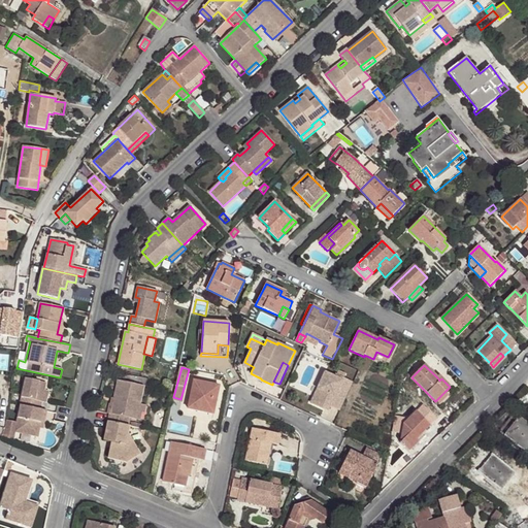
[(325,373),(311,403),(326,410),(327,405),(330,406),(340,411),(353,383),(336,375),(335,377),(325,373)]
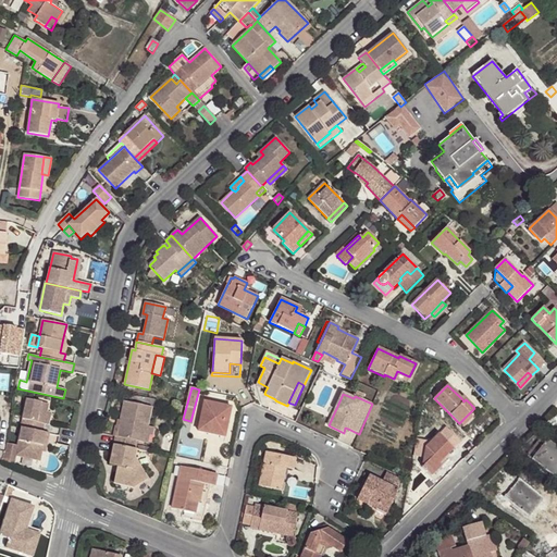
[(26,399),(20,428),(21,428),(41,432),(44,423),(46,412),(48,404),(26,399)]
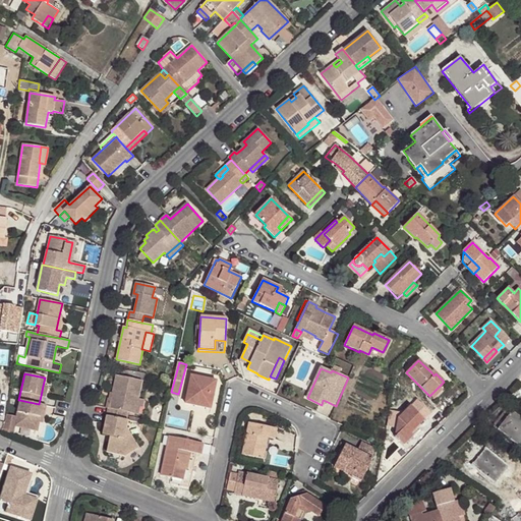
[(108,408),(106,416),(126,420),(127,412),(134,414),(138,399),(141,381),(116,375),(113,393),(109,409),(108,408)]
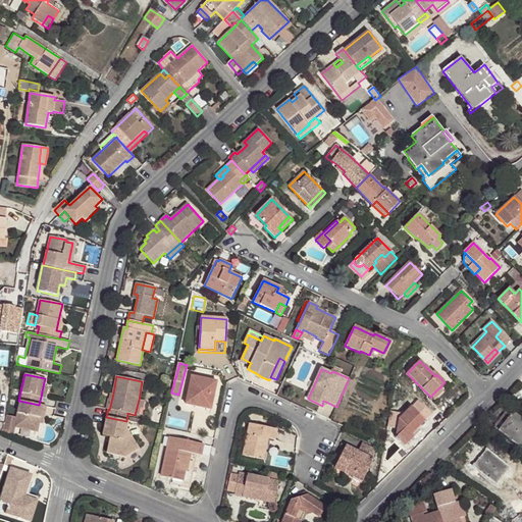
[(192,377),(186,404),(211,410),(216,382),(192,377)]
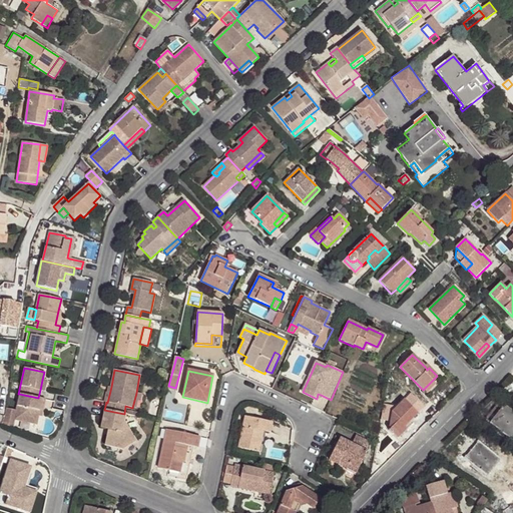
[(432,381),(423,390),(427,394),(436,385),(432,381)]
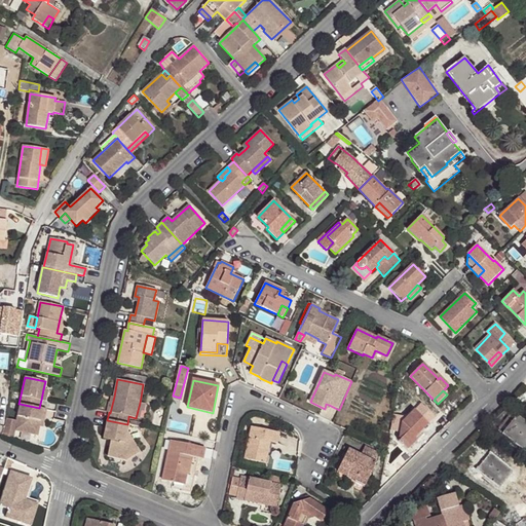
[(148,405),(140,403),(136,418),(145,420),(148,405)]
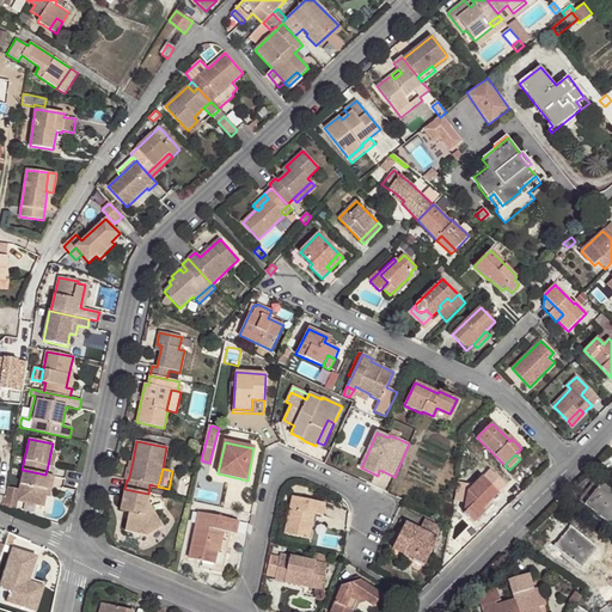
[(16,510),(18,501),(42,506),(44,496),(49,476),(46,475),(23,470),(19,489),(7,487),(6,495),(2,506),(16,510)]
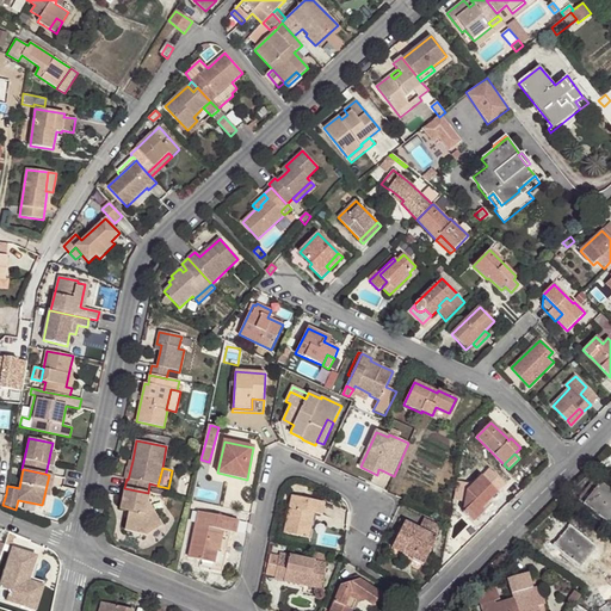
[(479,474),(469,482),(468,491),(482,476),(479,474)]
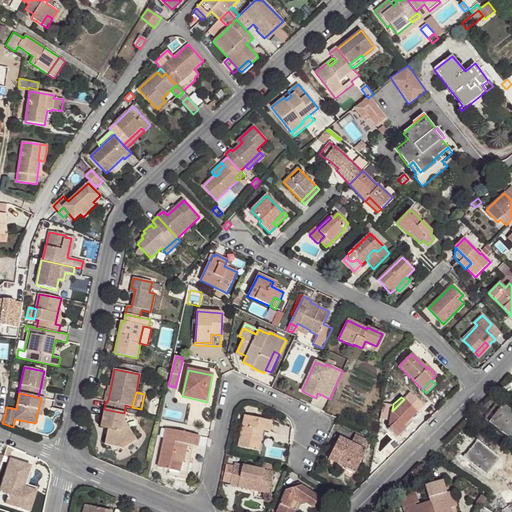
[(392,411),(388,430),(396,438),(403,431),(400,429),(404,425),(417,413),(404,399),(392,411)]
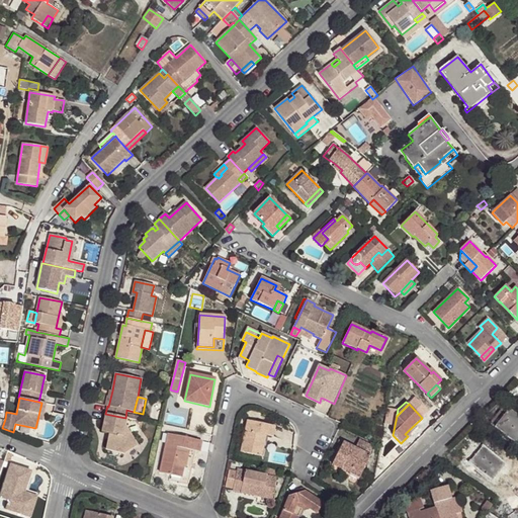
[(517,439),(517,416),(509,410),(495,427),(515,443),(517,439)]
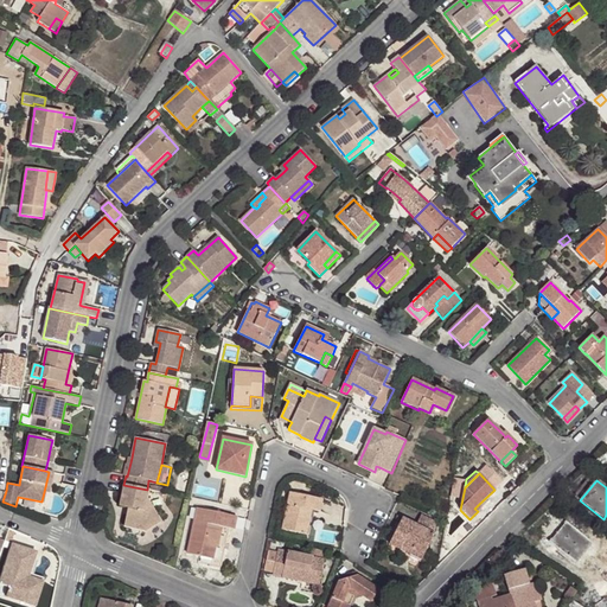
[(123,485),(120,508),(128,509),(125,528),(146,532),(161,522),(147,499),(149,491),(147,490),(123,485)]
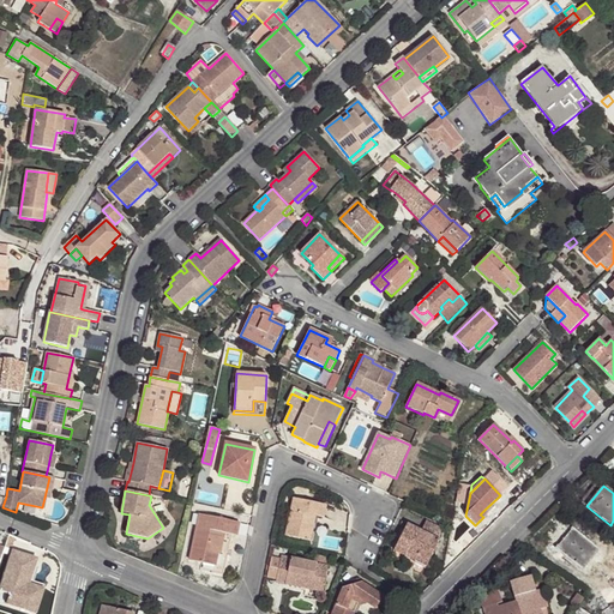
[(294,499),(286,536),(309,541),(313,530),(315,530),(318,517),(323,518),(326,505),(294,499)]
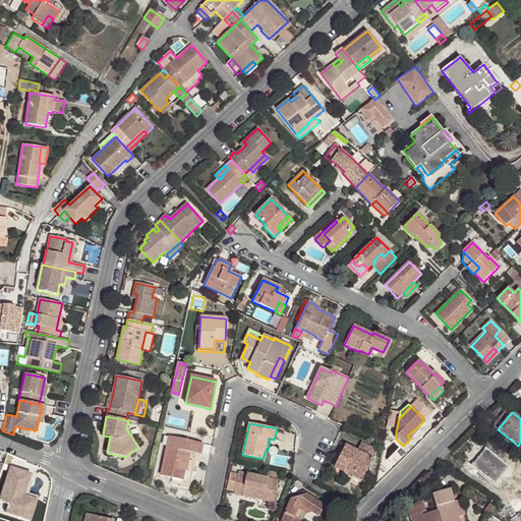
[(169,437),(161,475),(183,480),(188,452),(200,455),(204,444),(169,437)]
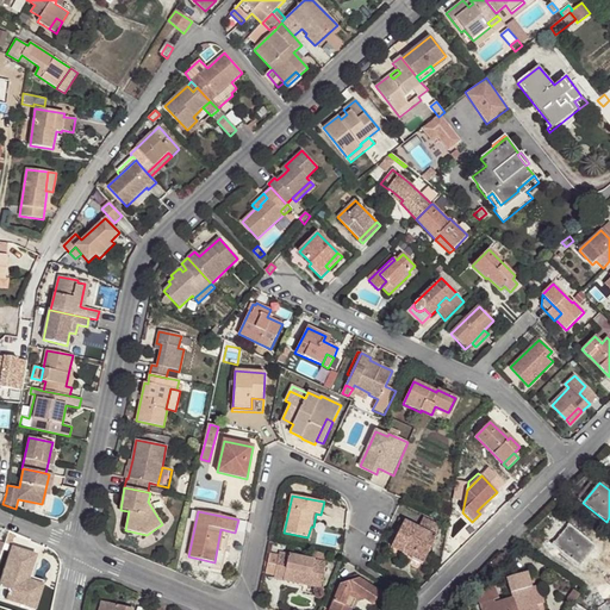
[(404,521),(394,542),(427,558),(437,536),(439,526),(423,518),(418,528),(404,521)]
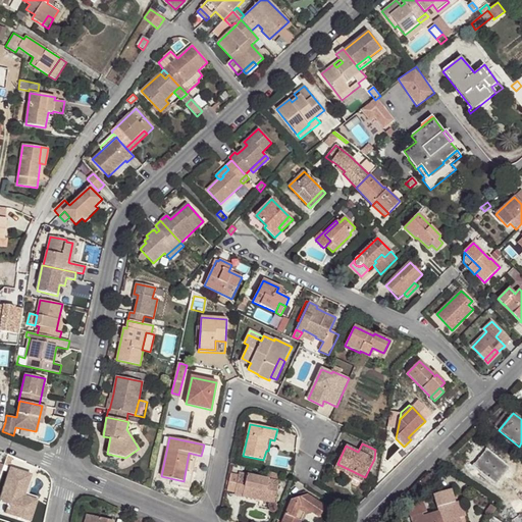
[(468,459),(475,464),(485,451),(478,446),(468,459)]
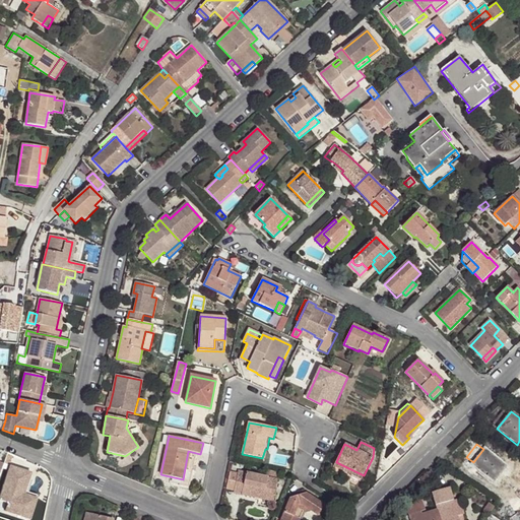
[(508,466),(484,448),(483,449),(473,462),(471,464),(494,483),(508,466)]
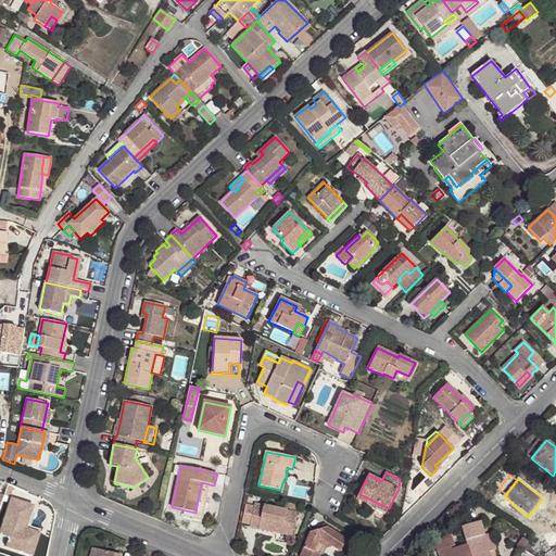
[(8,484),(4,494),(10,496),(13,487),(8,484)]
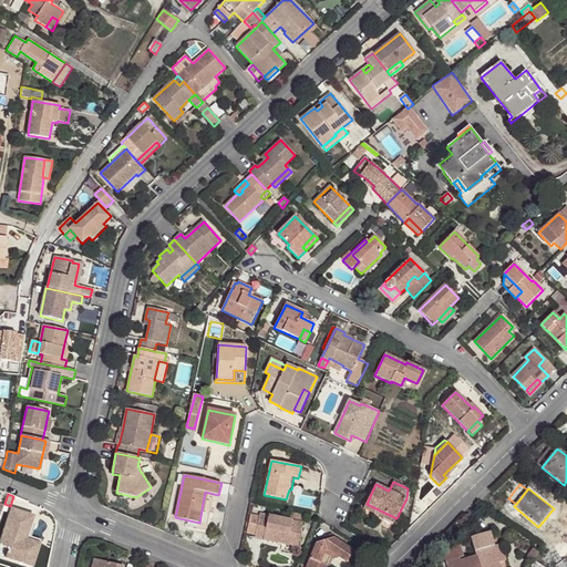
[(35,516),(39,508),(17,498),(13,506),(35,516)]
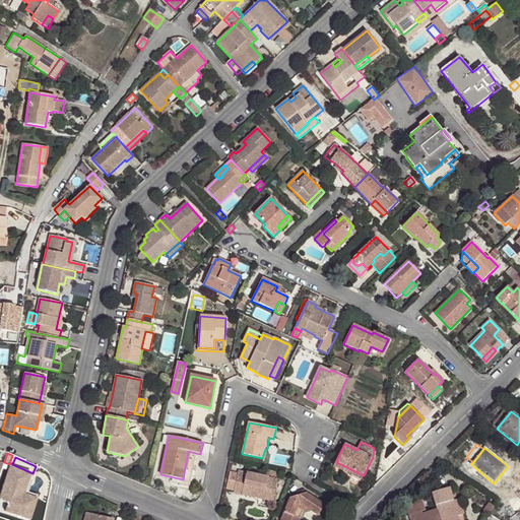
[(336,462),(333,466),(361,480),(364,475),(336,462)]
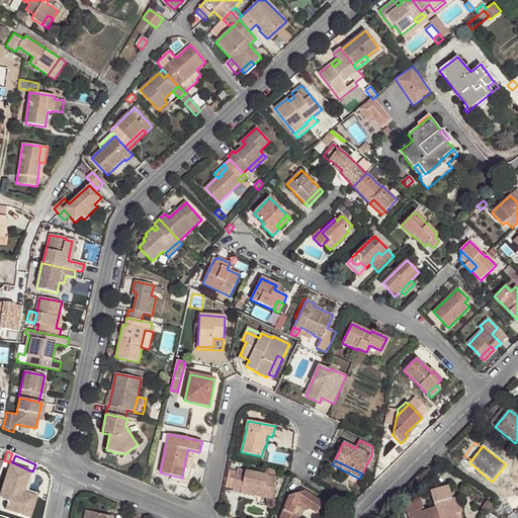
[(492,482),(497,486),(511,468),(506,464),(492,482)]
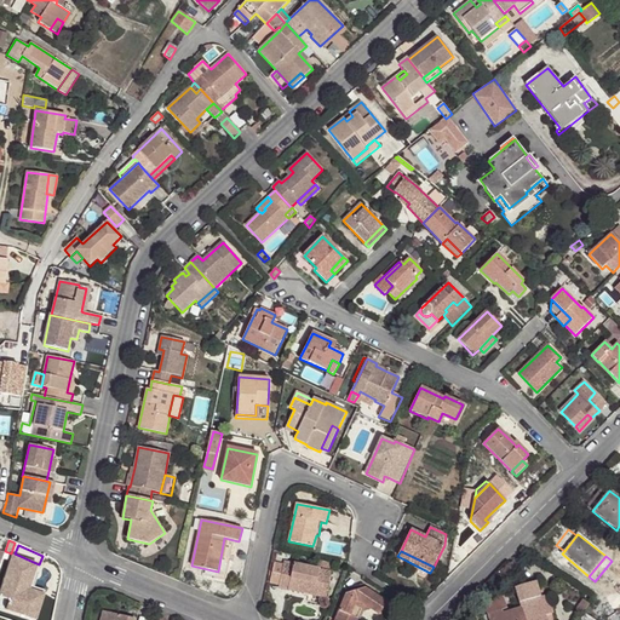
[(13,557),(11,562),(36,569),(38,564),(13,557)]
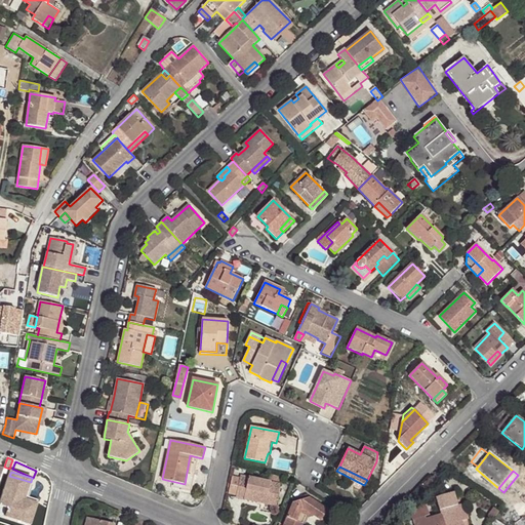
[(240,476),(240,479),(237,495),(236,497),(261,503),(261,501),(276,505),(282,477),(269,475),(268,482),(240,476)]
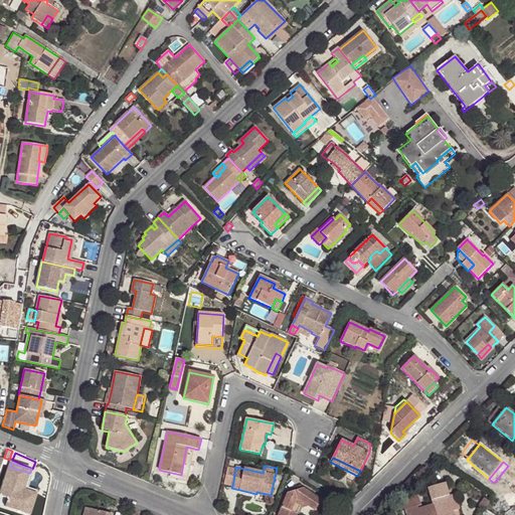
[(9,467),(0,495),(0,496),(8,499),(5,507),(25,513),(29,500),(26,499),(28,492),(24,491),(30,473),(9,467)]
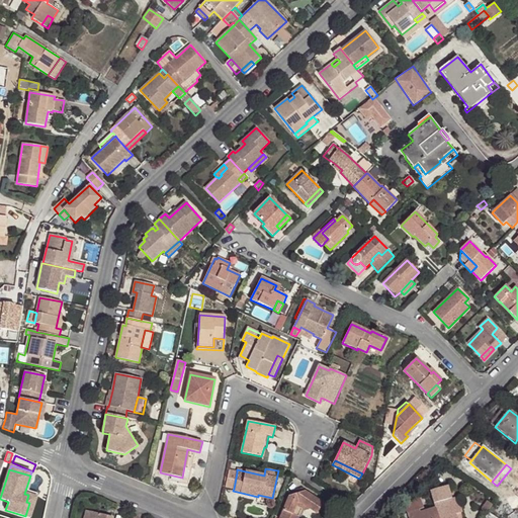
[(230,470),(226,487),(234,489),(237,472),(230,470)]
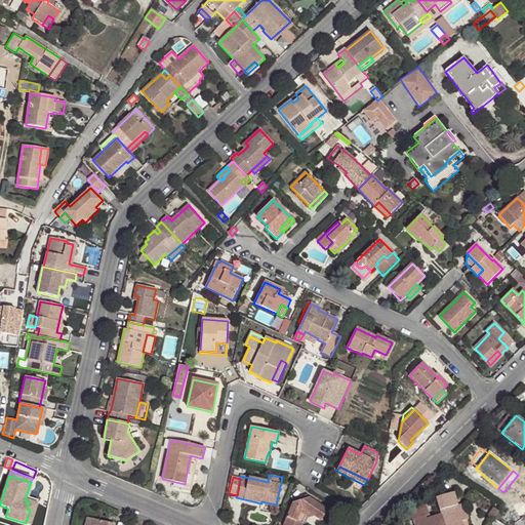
[(410,514),(412,521),(408,523),(408,524),(461,524),(461,521),(469,519),(465,503),(457,506),(453,493),(436,498),(441,515),(426,520),(425,517),(430,516),(425,501),(423,501),(410,514)]
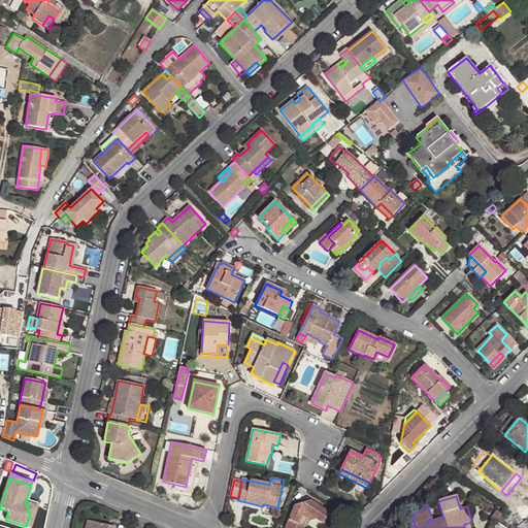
[(294,506),(285,527),(305,527),(309,520),(315,519),(323,523),(330,514),(310,501),(295,506),(294,506)]
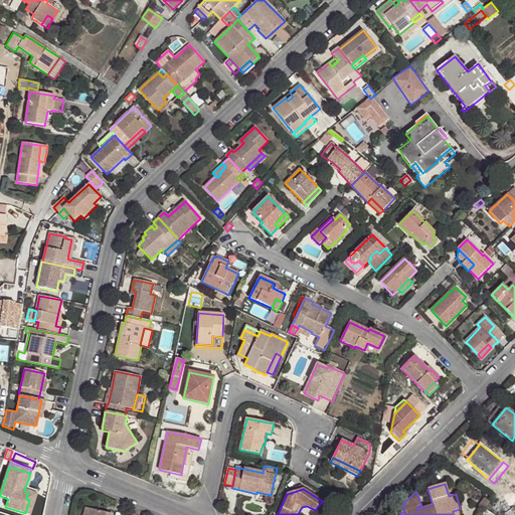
[(36,495),(28,492),(26,499),(29,500),(25,513),(30,514),(36,495)]
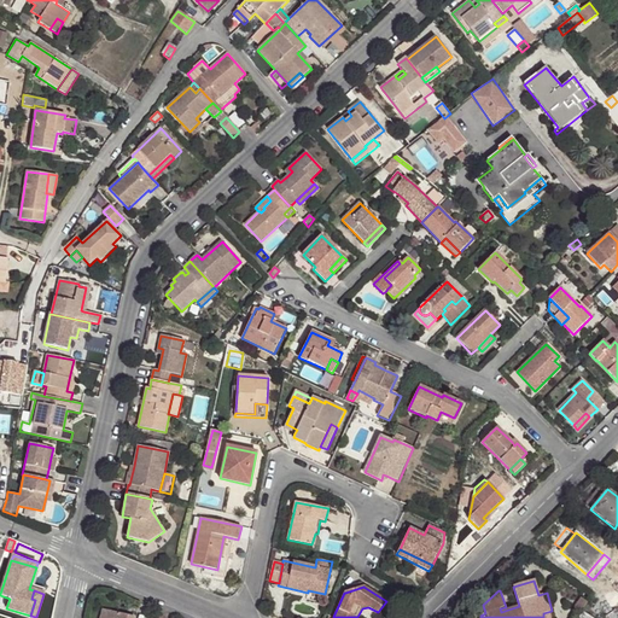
[(575,608),(581,612),(582,610),(588,602),(581,598),(575,608)]
